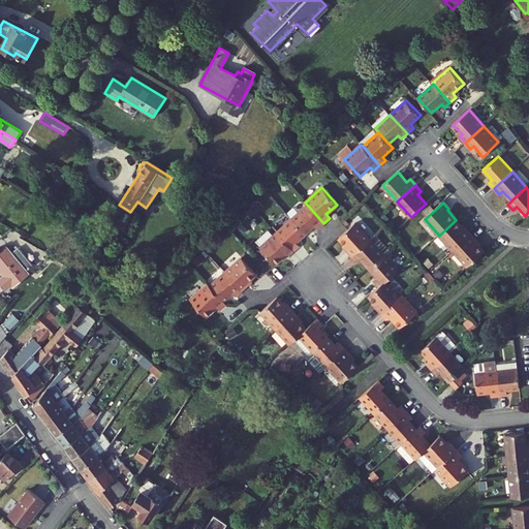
[(307,205),(290,218),(305,235),(314,226),(317,229),(323,223),(307,205)]
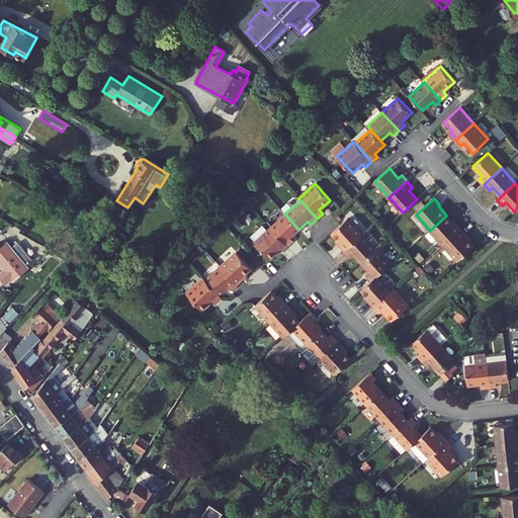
[(227,212),(214,205),(210,211),(223,219),(227,212)]
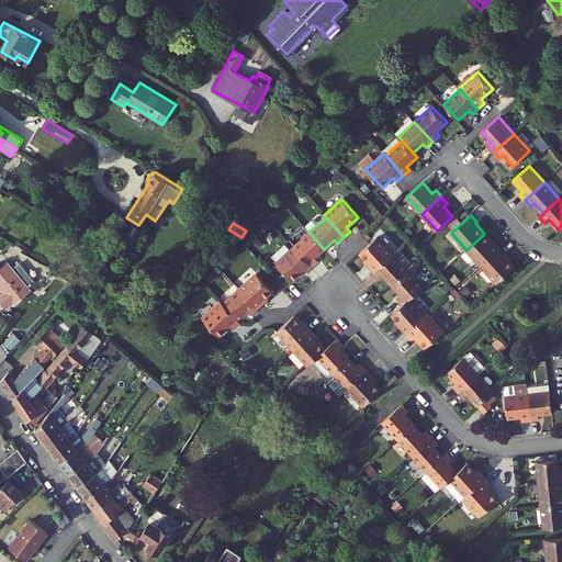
[(308,232),(292,247),(311,268),(317,261),(314,258),(324,249),(308,232)]
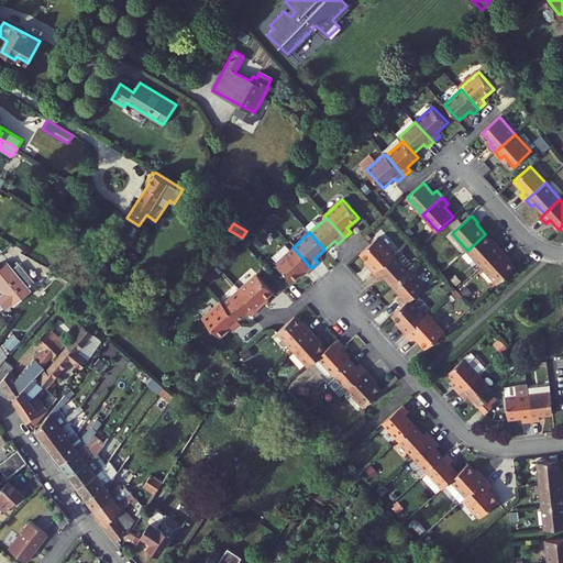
[(495,244),(485,234),(467,251),(482,267),(501,249),(496,243),(495,244)]
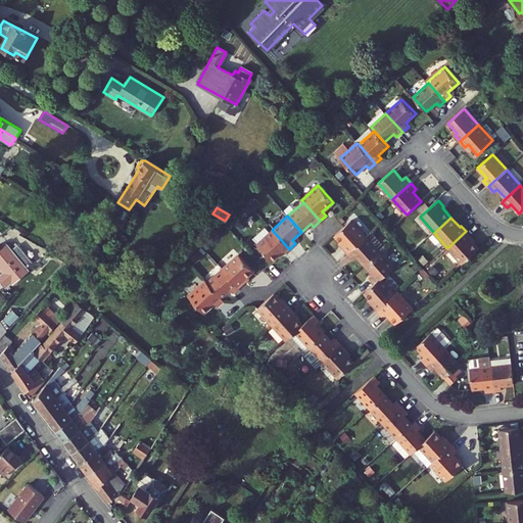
[(351,221),(335,236),(344,245),(342,247),(347,253),(366,236),(351,221)]
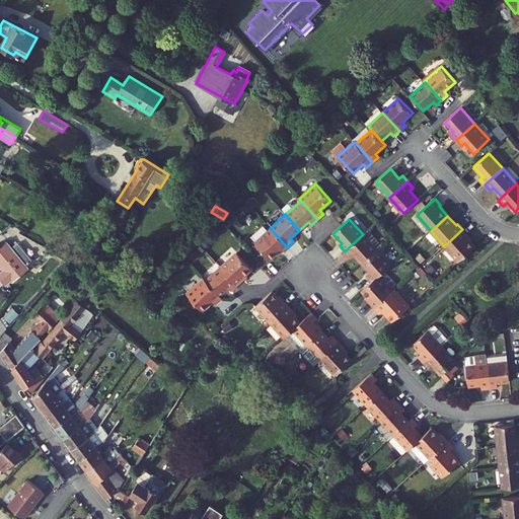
[(17,222),(14,226),(24,232),(27,228),(17,222)]
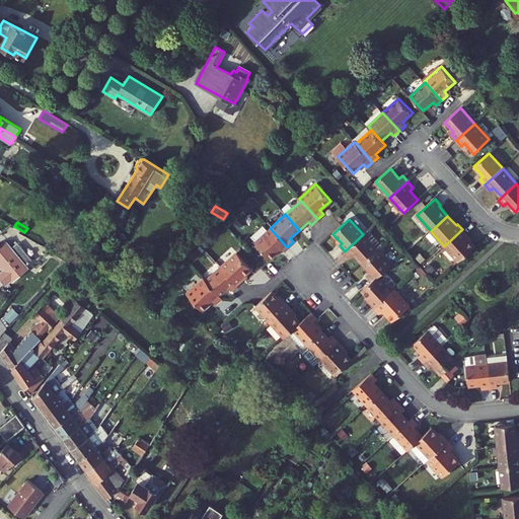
[(270,228),(254,242),(270,258),(280,250),(282,252),(287,247),(270,228)]
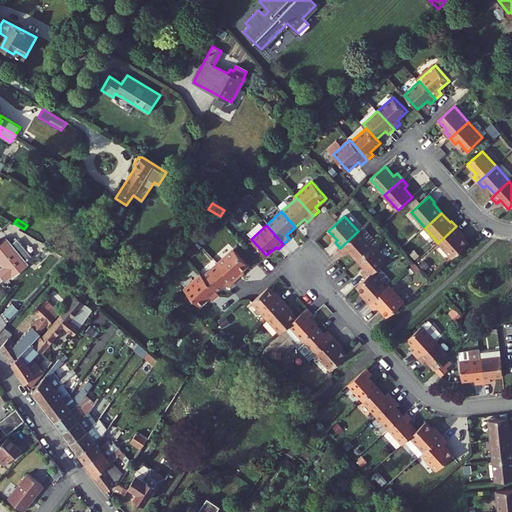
[(461,232),(456,226),(438,243),(453,258),(469,244),(459,234),(461,232)]
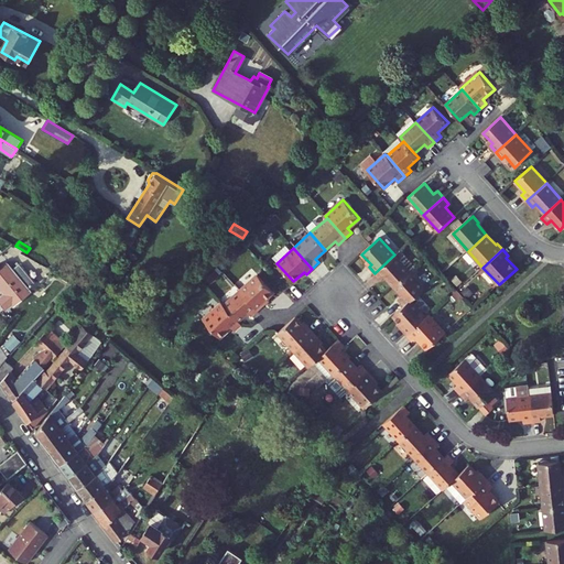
[(410,271),(394,255),(375,273),(381,280),(384,277),(393,285),(410,271)]
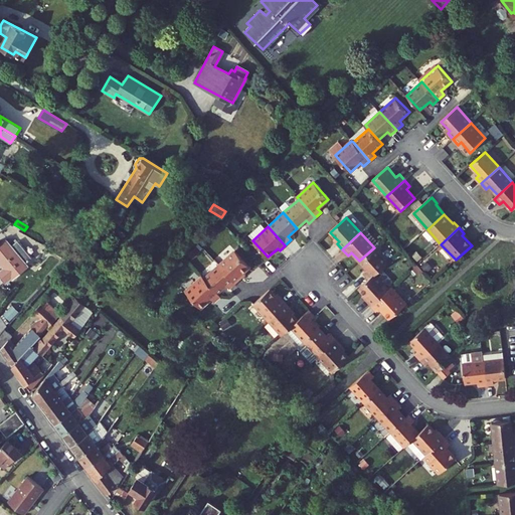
[(0,261),(1,263),(5,260),(9,267),(3,273),(10,281),(12,279),(13,280),(29,265),(27,263),(32,259),(18,240),(13,245),(7,238),(0,244),(0,242),(0,261)]
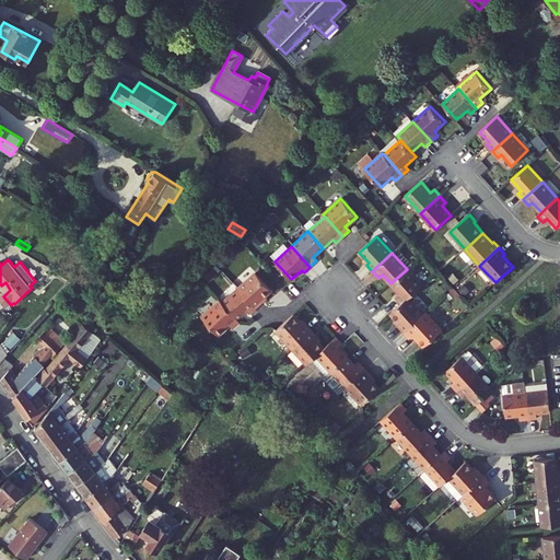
[(422,286),(407,269),(391,283),(400,294),(397,298),(403,303),(411,295),(422,286)]
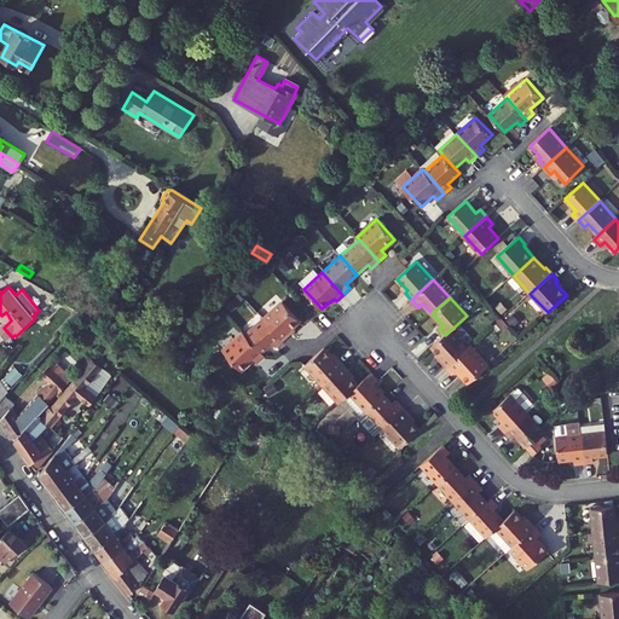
[(283,302),(264,319),(283,340),(289,334),(288,331),(300,319),(283,302)]
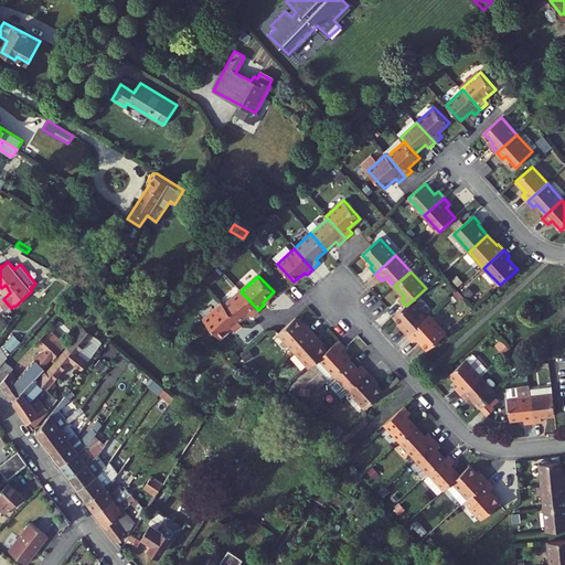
[(241,291),(224,307),(240,323),(249,313),(252,316),(258,310),(241,291)]
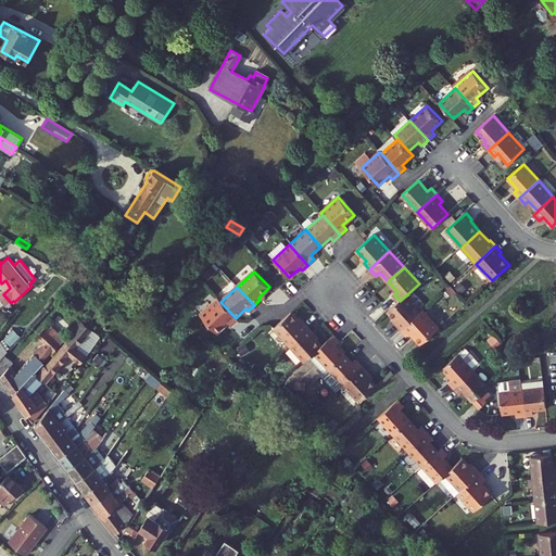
[(424,311),(408,293),(400,301),(389,311),(399,321),(395,324),(402,330),(424,311)]
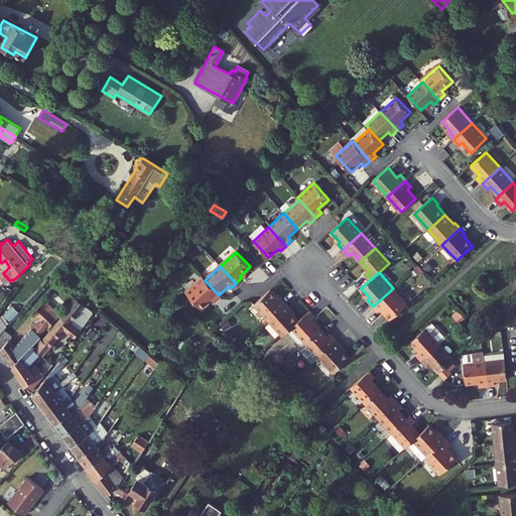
[(203,278),(186,293),(202,308),(213,298),(215,301),(221,297),(219,295),(205,280),(203,278)]
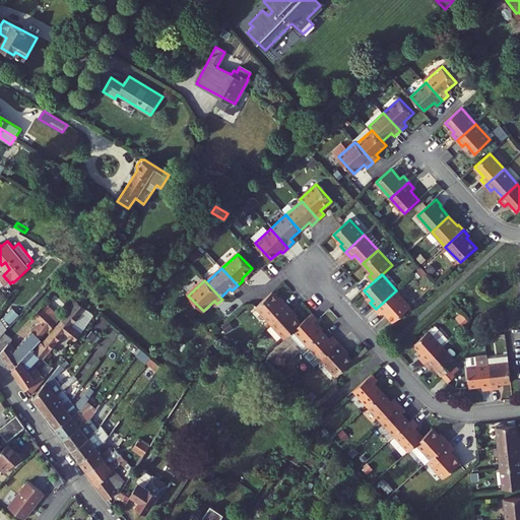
[(93,281),(72,309),(79,315),(82,317),(105,287),(93,281)]
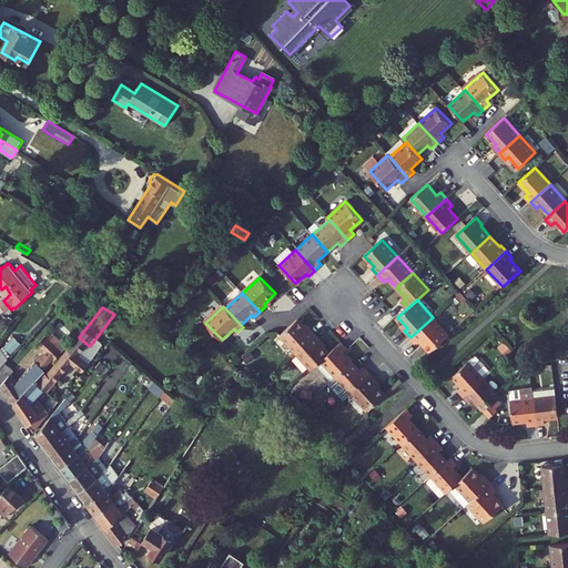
[(128,322),(118,315),(113,322),(120,326),(120,331),(128,322)]
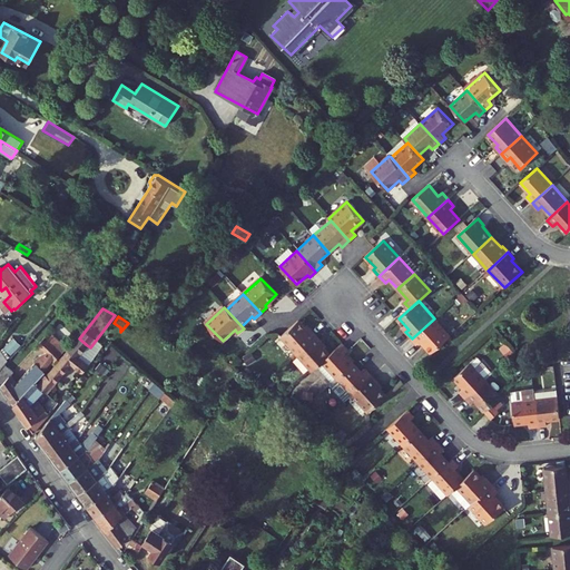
[(451,336),(434,318),(412,338),(418,344),(421,341),(432,353),(451,336)]
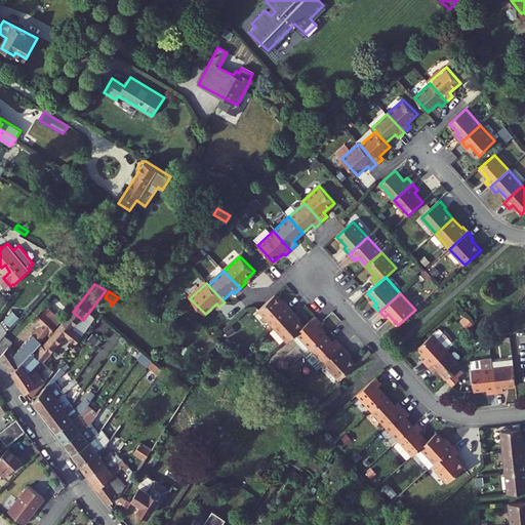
[(285,306),(275,294),(258,309),(274,325),(291,310),(286,304),(285,306)]
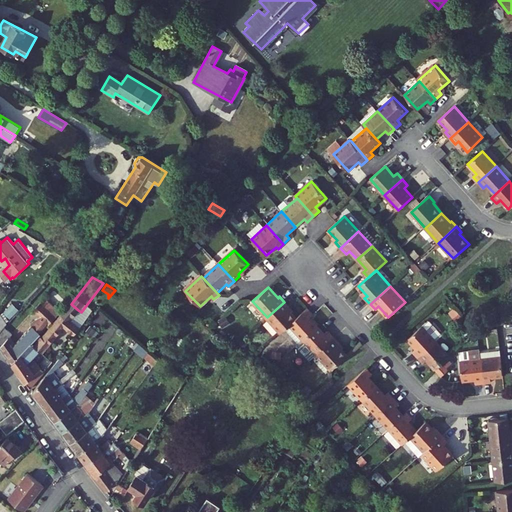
[(13,337),(1,347),(13,363),(32,344),(61,312),(46,297),(36,308),(42,314),(39,318),(33,324),(34,325),(18,344),(13,337)]
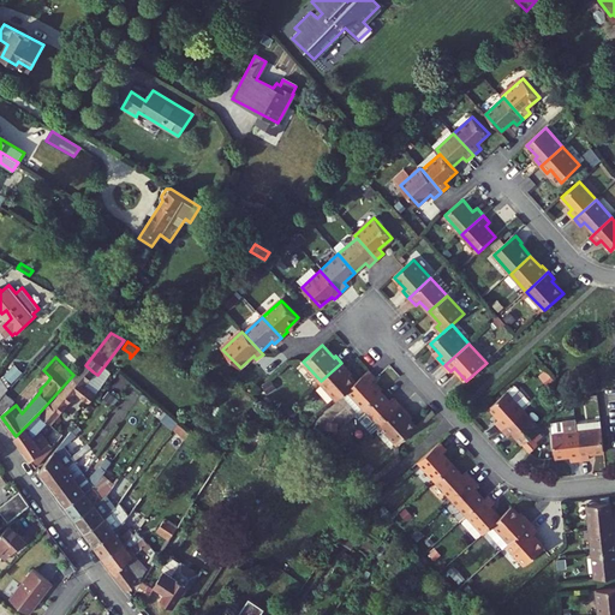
[(84,363),(73,375),(90,389),(94,384),(88,380),(94,372),(85,365),(84,363)]
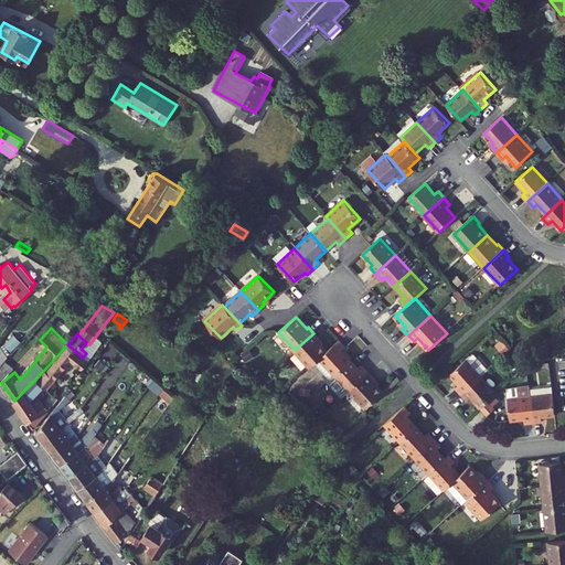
[(319,340),(313,333),(295,350),(310,368),(320,358),(327,352),(318,341),(319,340)]
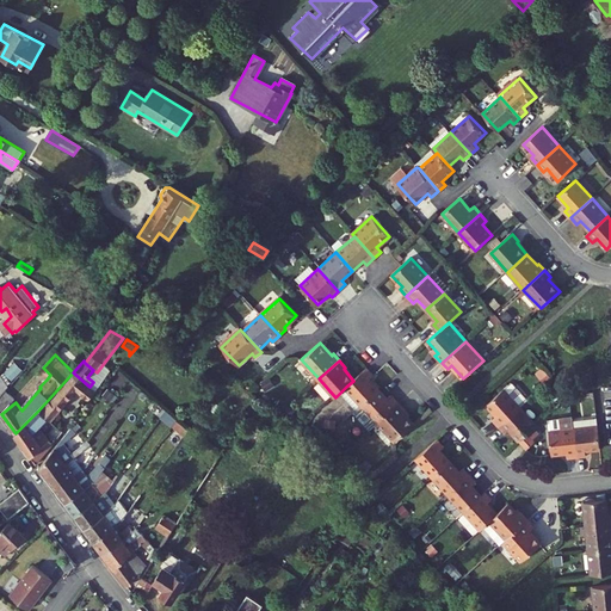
[(24,370),(17,362),(6,374),(13,381),(24,370)]
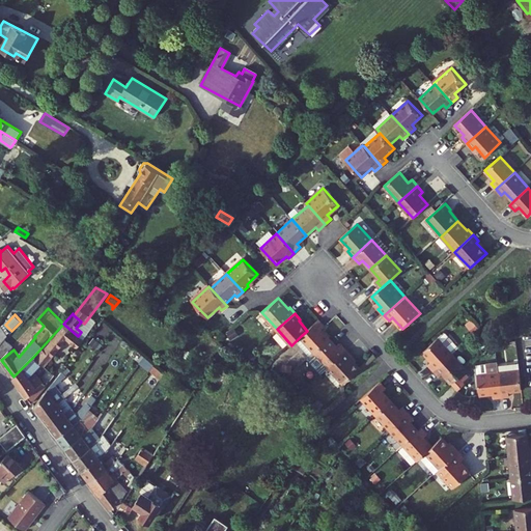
[(37,319),(33,325),(40,330),(44,326),(37,319)]
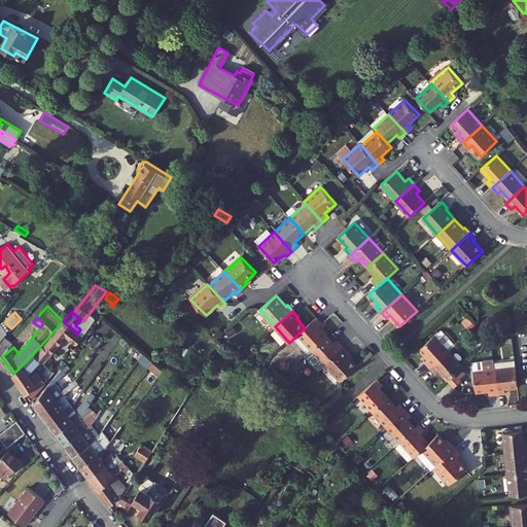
[(316,317),(305,328),(299,334),(313,349),(326,336),(318,327),(322,323),(316,317)]
